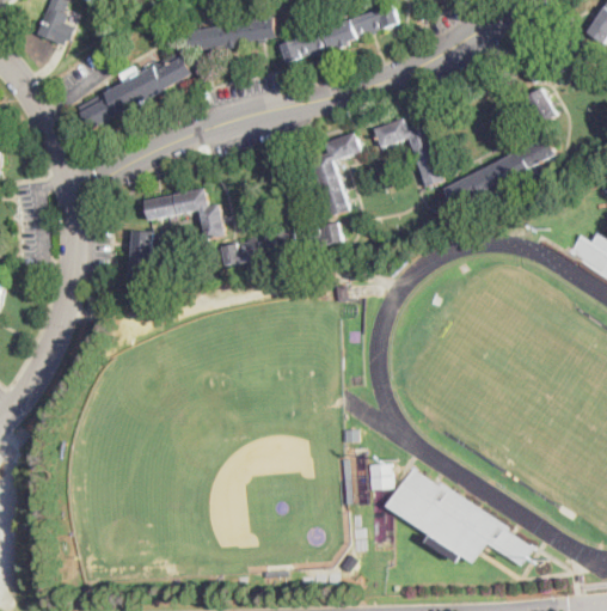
[(74,30),(69,42),(66,41),(63,46),(37,35),(50,0),(63,0),(67,1),(62,13),(67,14),(62,25),(74,30)]
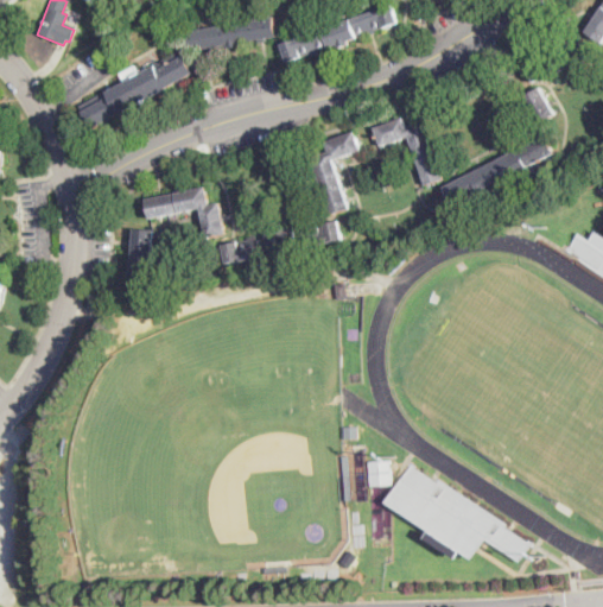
[(106,0),(107,1),(97,12),(83,0),(106,0)]
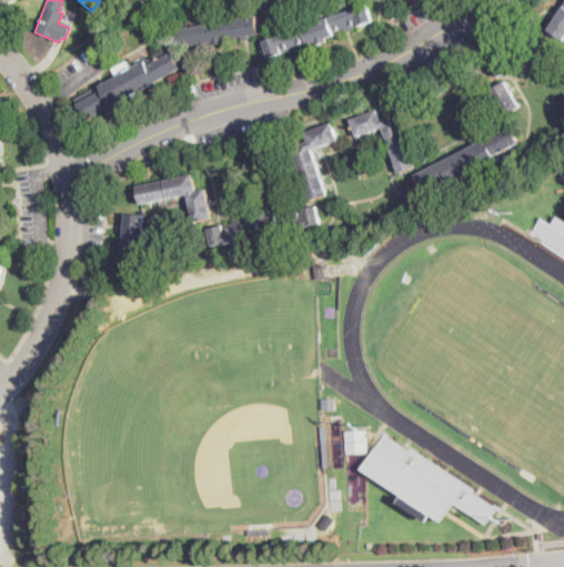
[(563,34),(561,40),(545,30),(563,1),(563,34)]
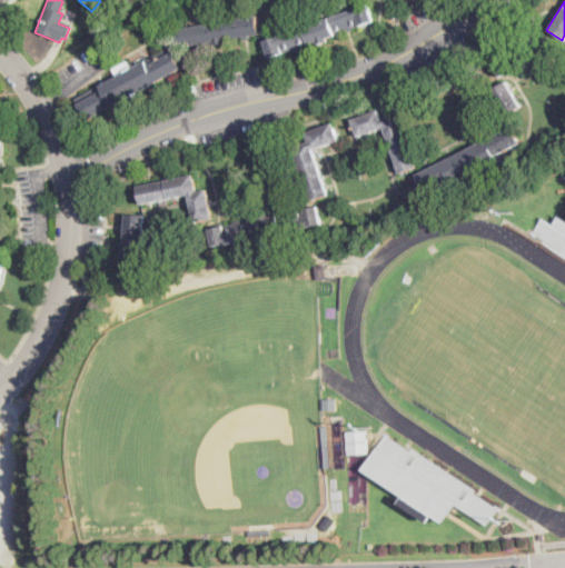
[(325,41),(315,46),(314,42),(266,59),(260,42),(365,6),(370,21),(324,38),(325,41)]
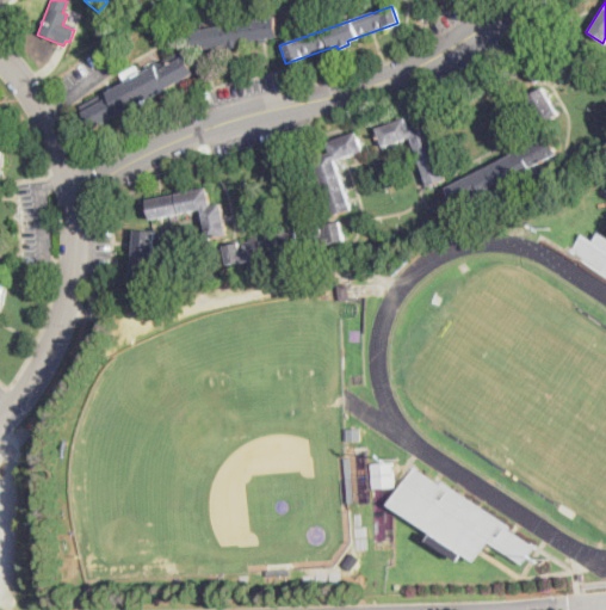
[(236,43),(237,48),(228,49),(227,45),(187,51),(184,32),(273,18),(276,37),(236,43)]
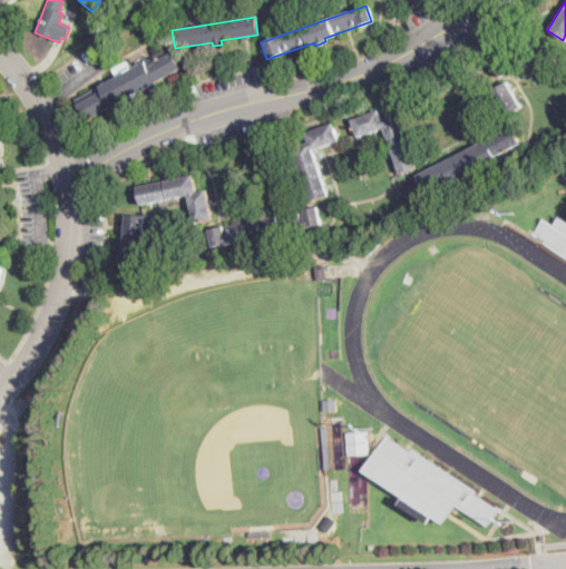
[(171,54),(178,69),(84,121),(75,106),(100,91),(98,87),(142,62),(145,67),(171,54)]
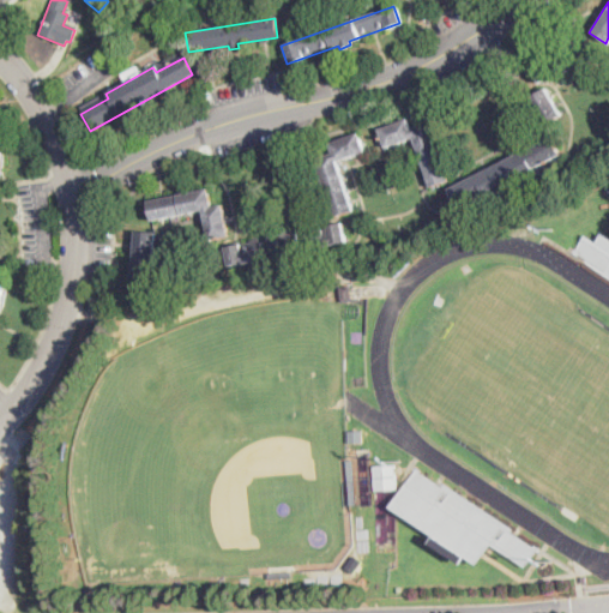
[(559,116),(542,126),(526,98),(543,89),(559,116)]
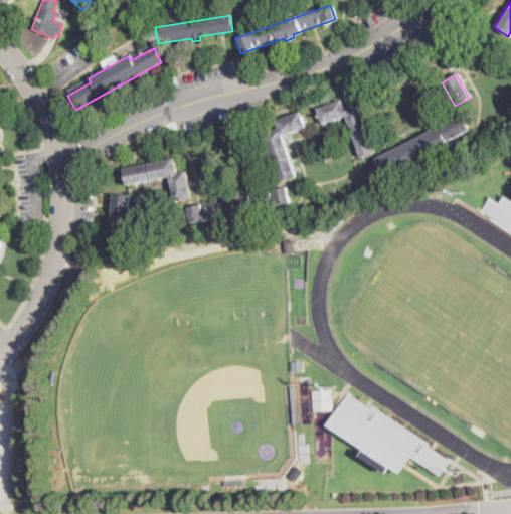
[(340,101),(342,109),(358,104),(375,152),(359,158),(344,117),(321,125),(316,109),(340,101)]
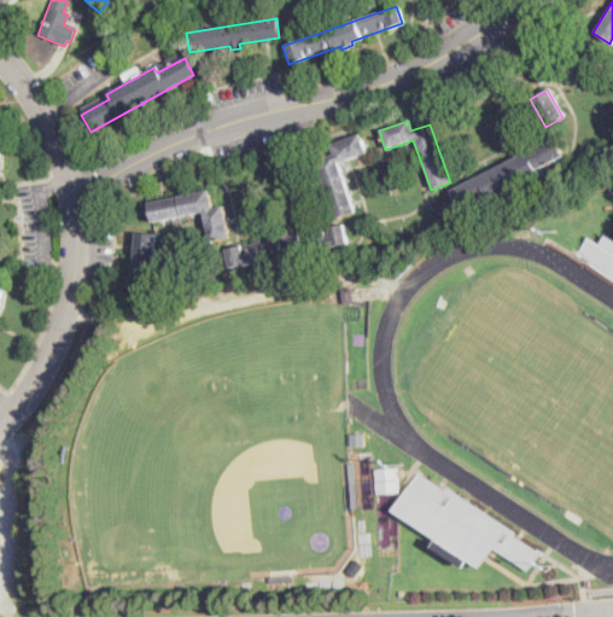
[(352,213),(334,219),(314,161),(332,155),(330,146),(358,135),(365,153),(336,163),(352,213)]
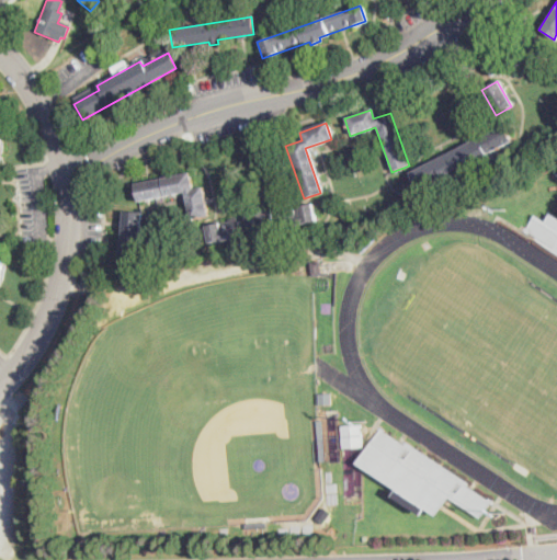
[(443,182),(441,176),(416,190),(407,173),(502,126),(510,141),(486,155),(488,159),(443,182)]
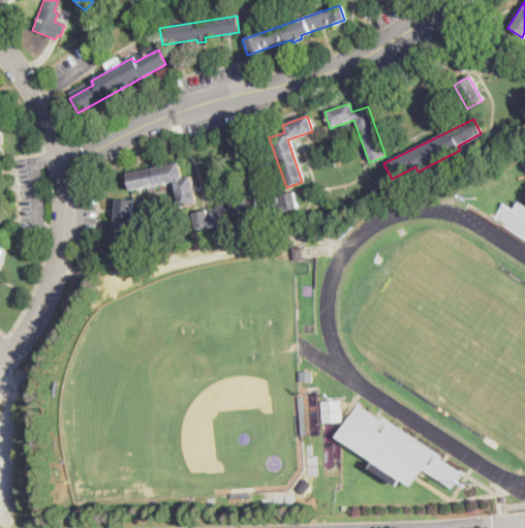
[(176,163),(179,179),(188,177),(194,204),(178,207),(173,181),(128,190),(125,174),(176,163)]
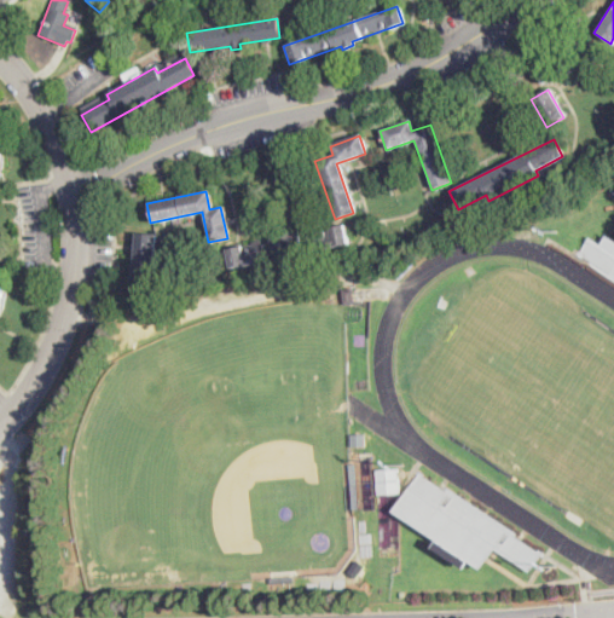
[(229,270),(225,250),(342,226),(346,244),(229,270)]
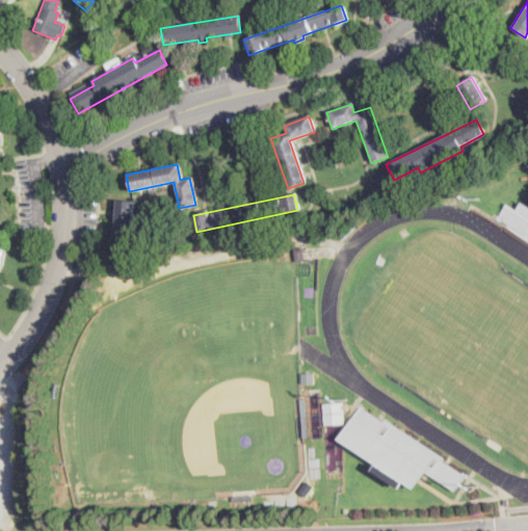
[(129,241),(111,240),(114,201),(132,202),(129,241)]
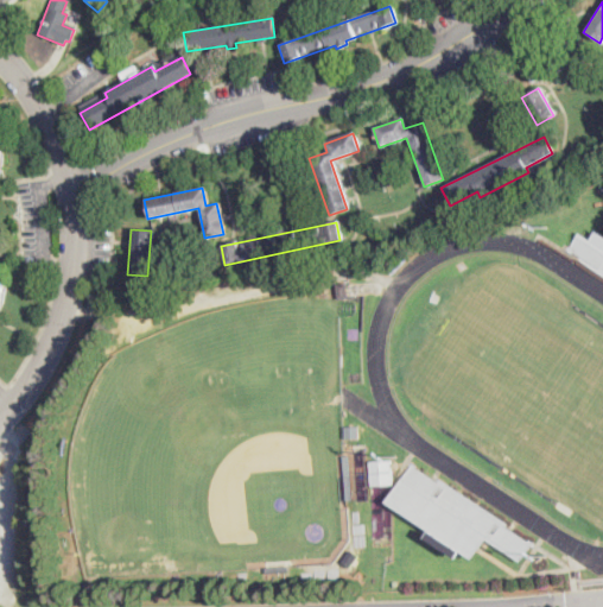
[(602,276),(602,236),(592,231),(586,239),(575,233),(563,253),(602,276)]
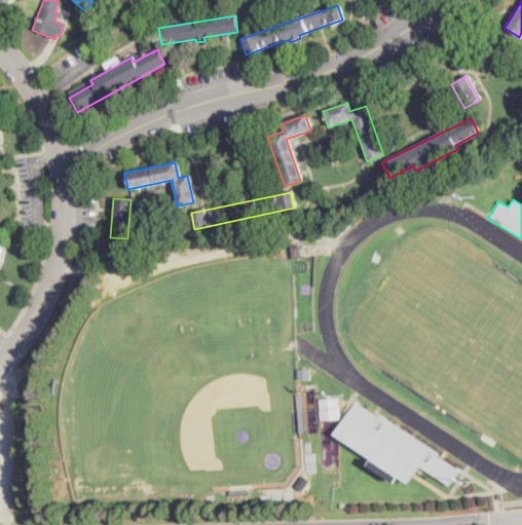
[(299,257),(291,258),(289,246),(296,245),(299,257)]
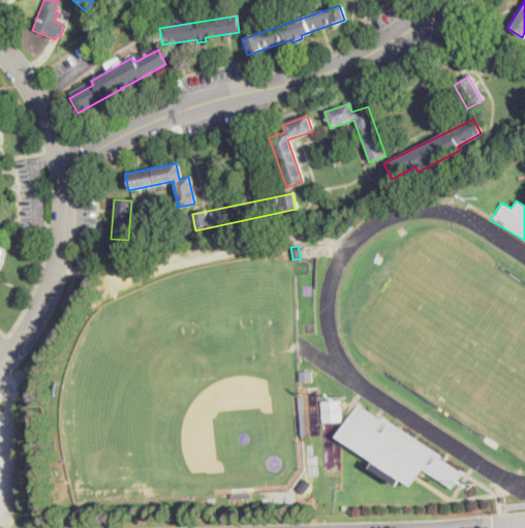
[(309,381),(299,382),(298,371),(309,370),(309,381)]
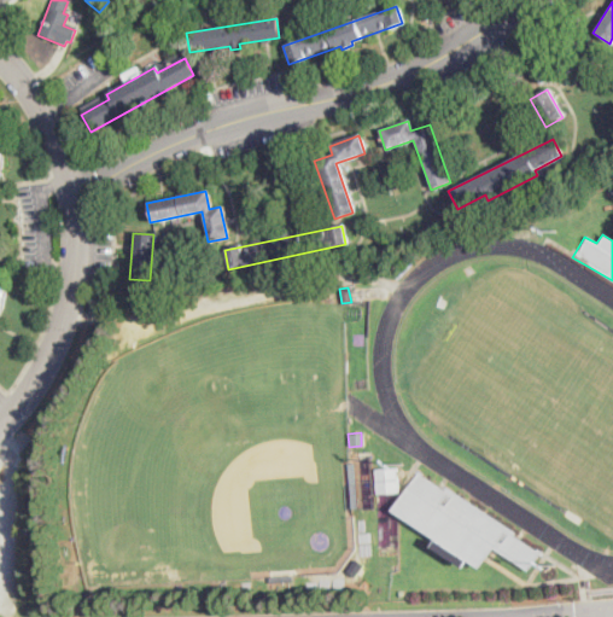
[(371,506),(360,507),(357,453),(367,452),(371,506)]
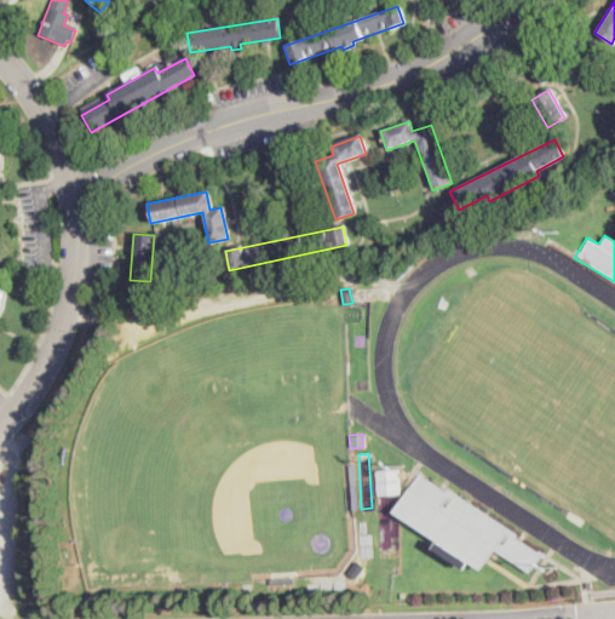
[(356,510),(350,510),(346,464),(352,464),(356,510)]
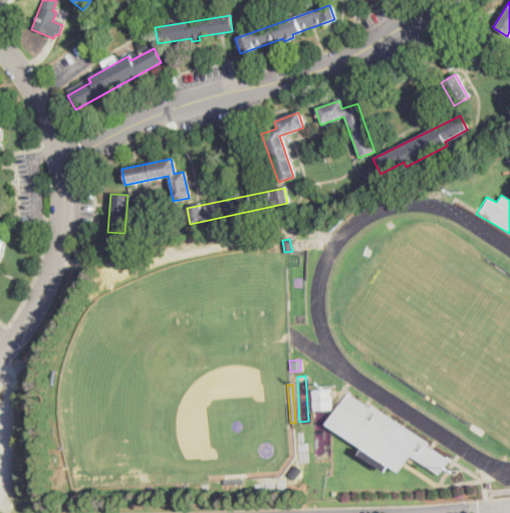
[(311,410),(310,390),(328,389),(329,409),(311,410)]
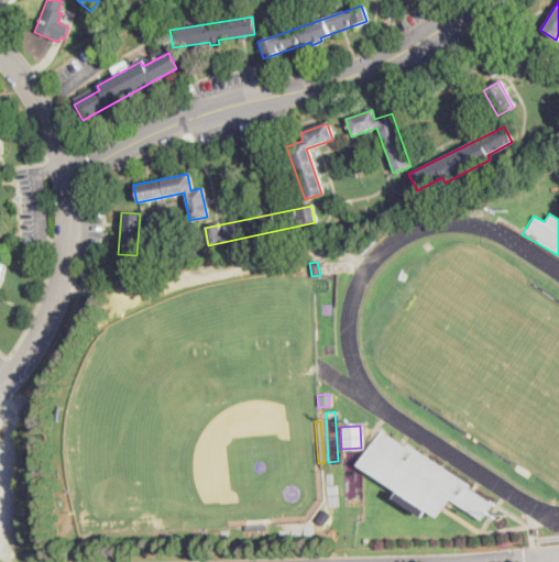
[(446,500),(480,519),(492,497),(375,432),(355,469),(438,515),(446,500)]
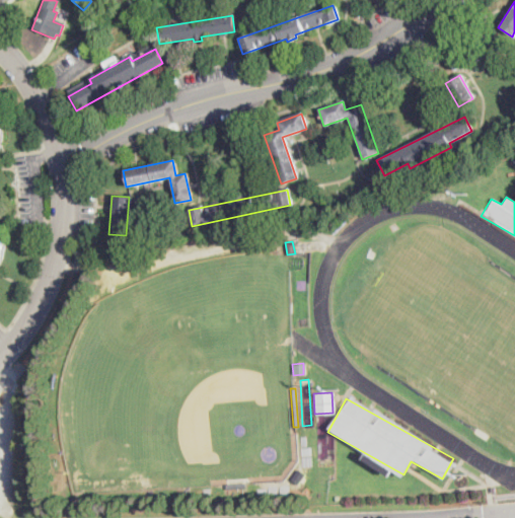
[(316,460),(332,459),(330,429),(314,429),(316,460)]
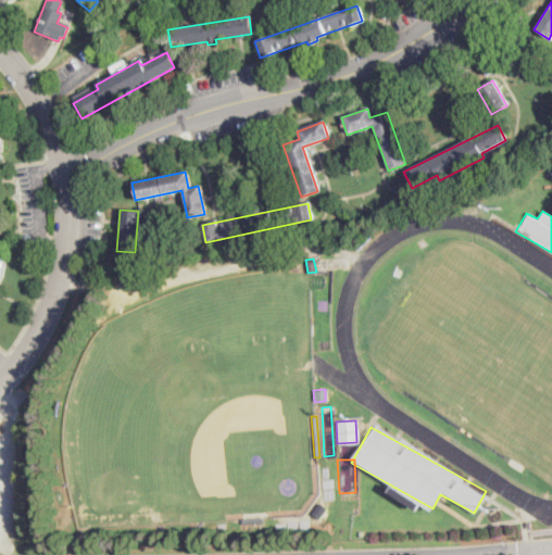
[(322,507),(316,516),(312,513),(317,504),(322,507)]
